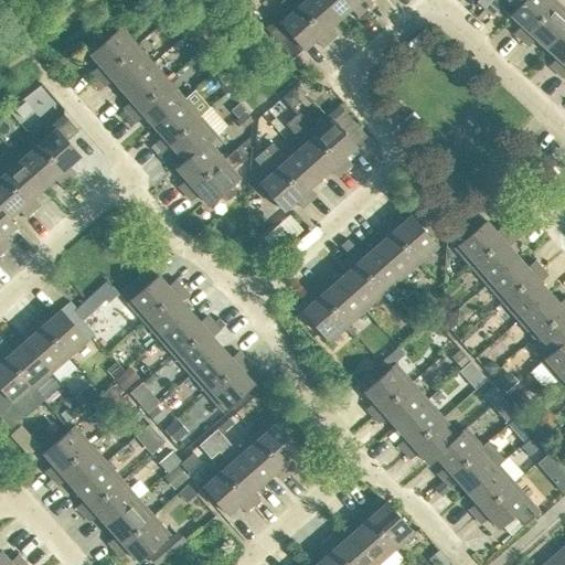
[(328,41),(295,2),(291,0),(283,0),(279,3),(286,10),(265,28),(291,59),(302,49),(302,50),(315,40),(321,48),(328,41)]
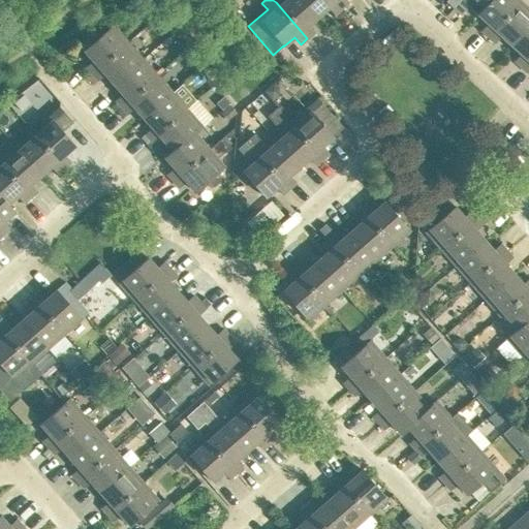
[(303,0),(278,0),(276,2),(307,38),(314,32),(308,25),(318,17),(303,0)]
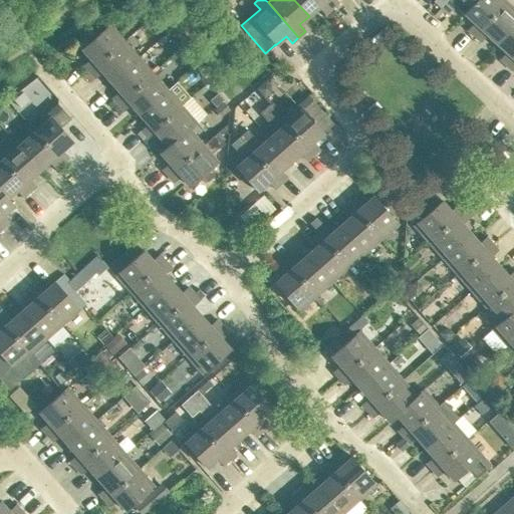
[(323,0),(294,0),(309,16),(318,7),(324,14),(331,8),(323,0)]
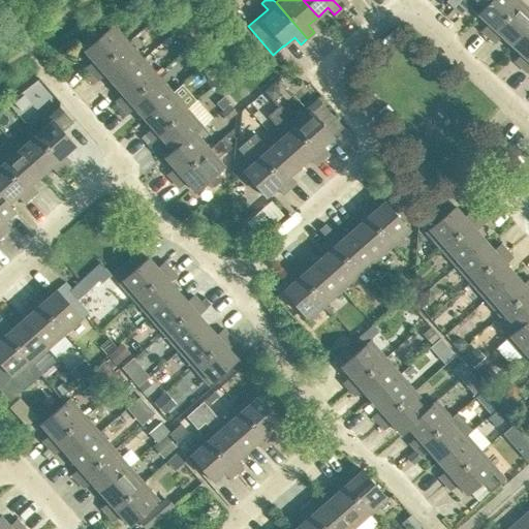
[(333,0),(341,8),(347,3),(344,0),(333,0)]
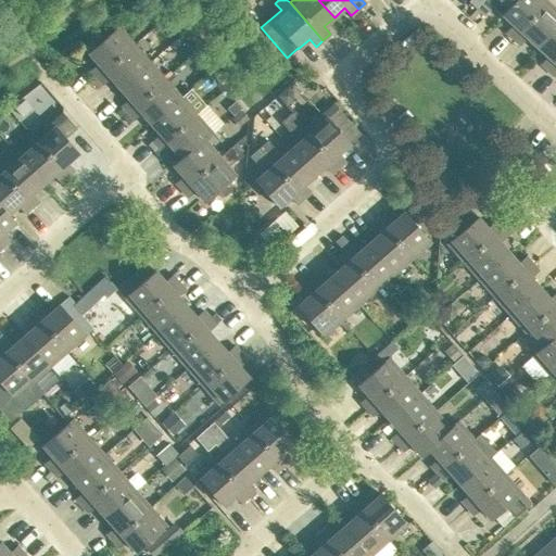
[(476,9),(483,0),(469,0),(468,2),(476,9)]
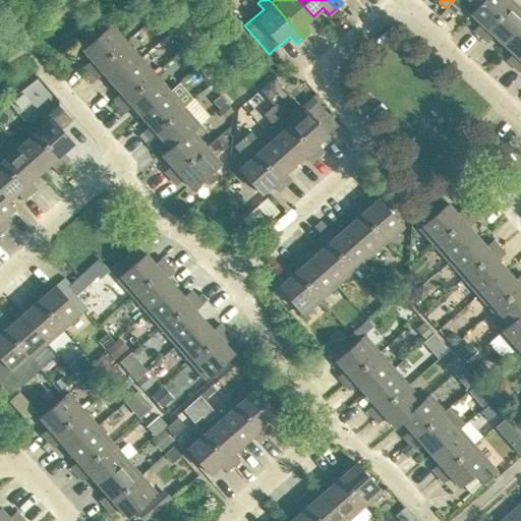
[(465,0),(469,0),(476,6),(477,7),(482,0),(453,0),(446,8),(453,15),(462,5),(461,4),(465,0)]
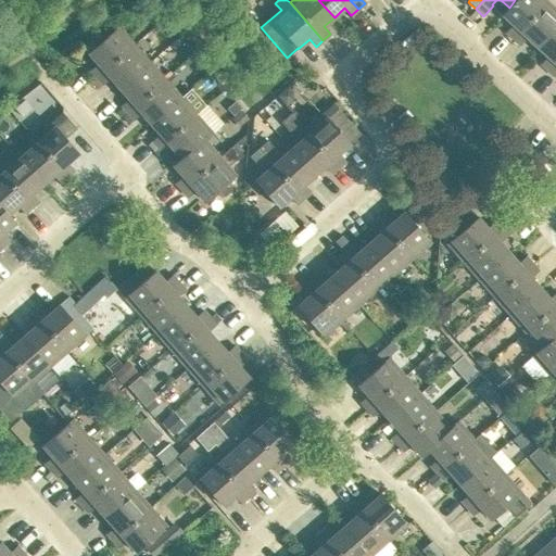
[(505,33),(513,38),(546,1),(544,0),(515,0),(509,8),(508,7),(501,14),(513,25),(505,33)]
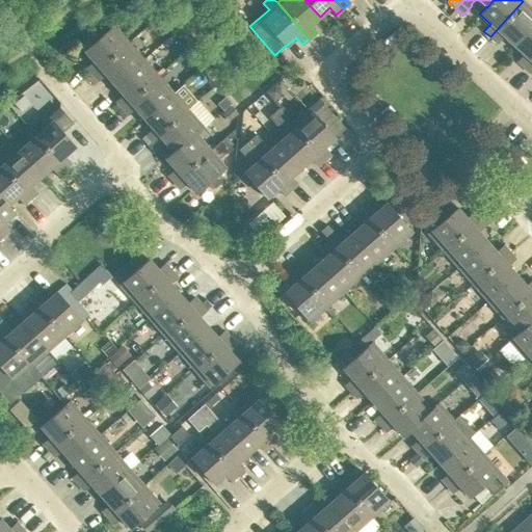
[(503,36),(513,45),(531,24),(531,9),(523,1),(490,36),(497,43),(503,36)]
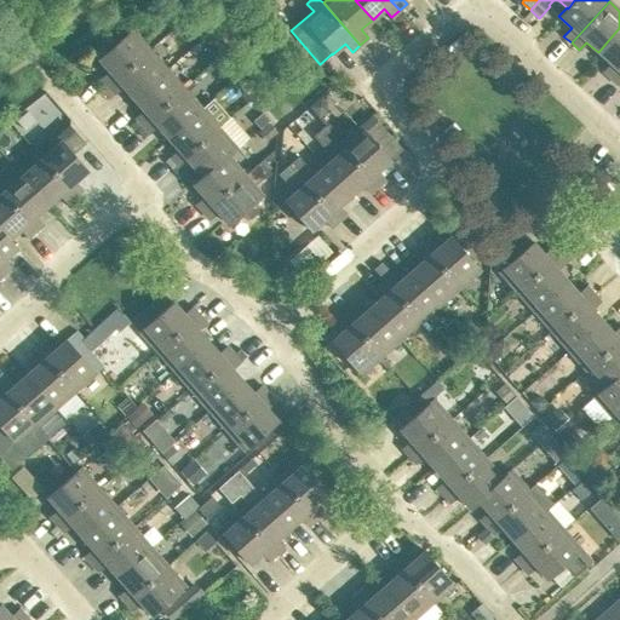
[(602,72),(609,79),(619,67),(619,28),(598,52),(609,63),(602,72)]
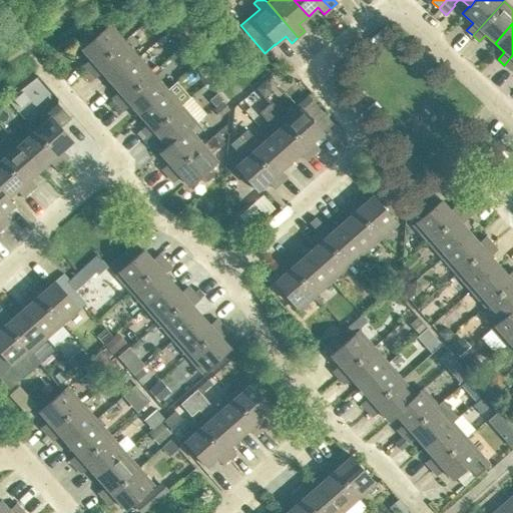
[(83,65),(89,71),(123,41),(109,24),(81,48),(90,59),(83,65)]
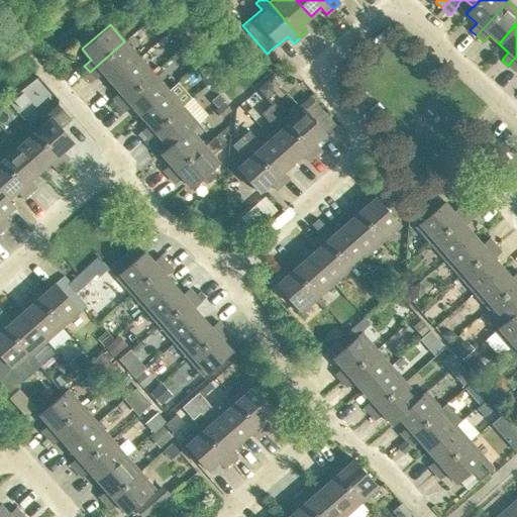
[(102,73),(111,82),(139,58),(124,41),(90,72),(95,79),(102,73)]
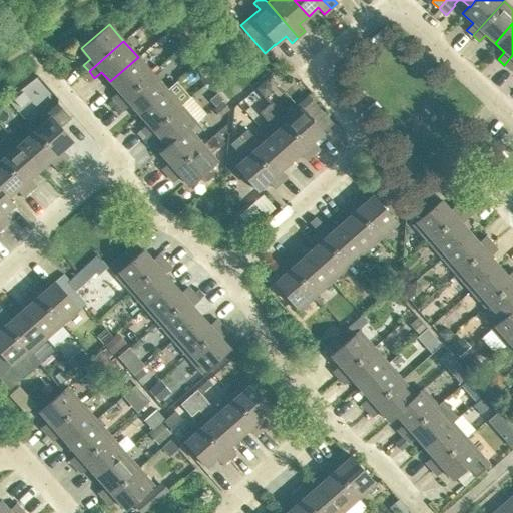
[(512,68),(512,55),(504,65),(511,71),(512,68)]
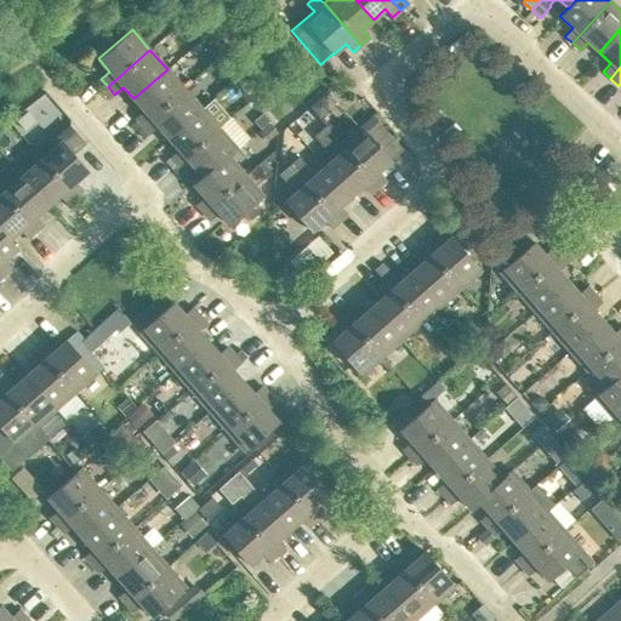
[(142,125),(142,126),(184,89),(167,69),(134,98),(143,110),(135,118),(136,119),(142,125)]
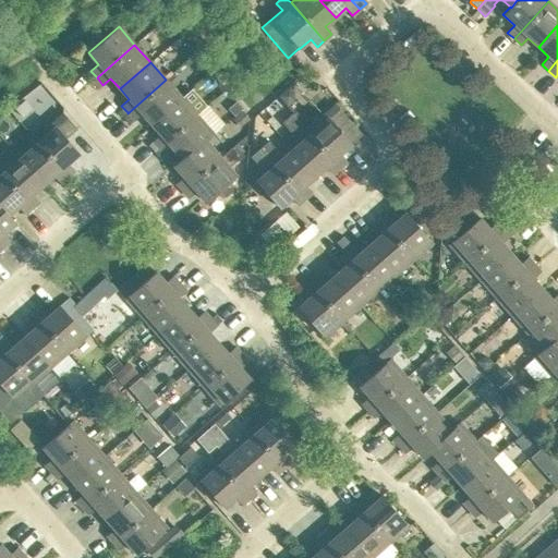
[(142,113),(150,124),(181,97),(166,80),(128,113),(129,113),(134,120),(142,113)]
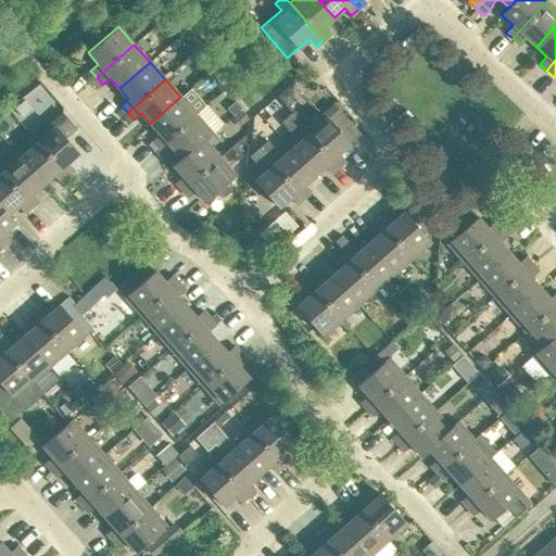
[(287,86),(277,95),(289,108),(299,99),(287,86)]
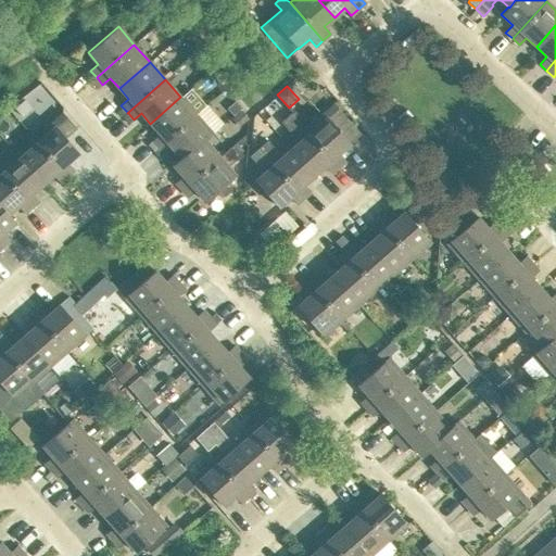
[(159,148),(196,115),(196,114),(204,106),(189,90),(180,98),(180,97),(150,124),(160,135),(152,141),(159,148)]
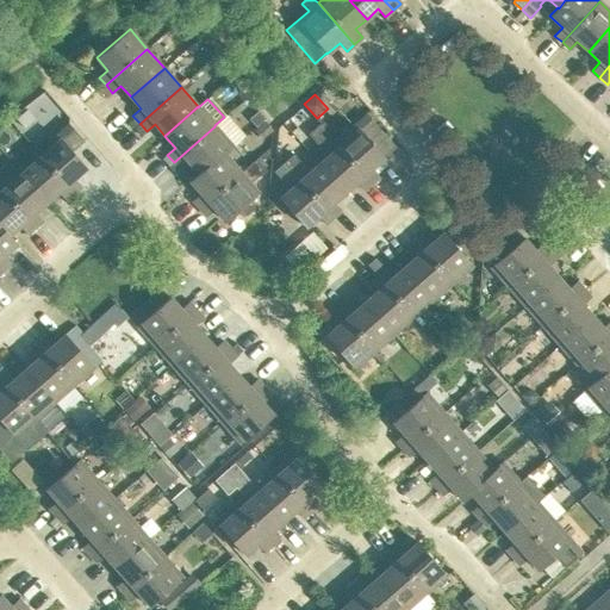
[(366,114),(335,142),(371,184),(379,176),(372,168),(384,157),(394,147),(366,114)]
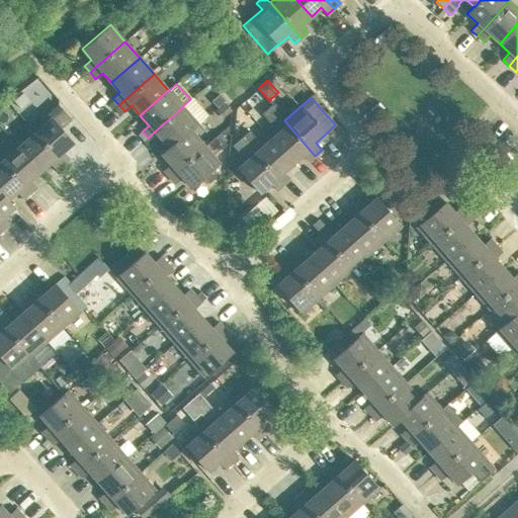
[(118,104),(113,99),(108,103),(113,108),(118,104)]
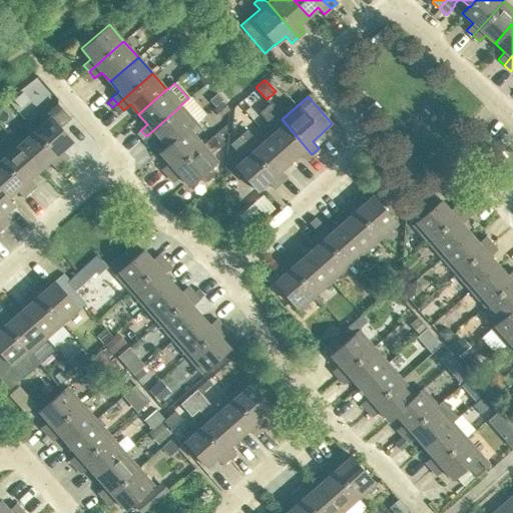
[(57,104),(31,127),(61,162),(68,157),(62,150),(72,141),(60,127),(70,118),(57,104)]
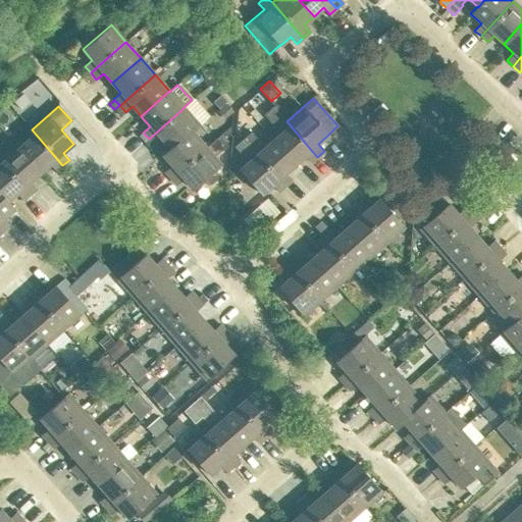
[(125,112),(120,106),(115,111),(120,117),(125,112)]
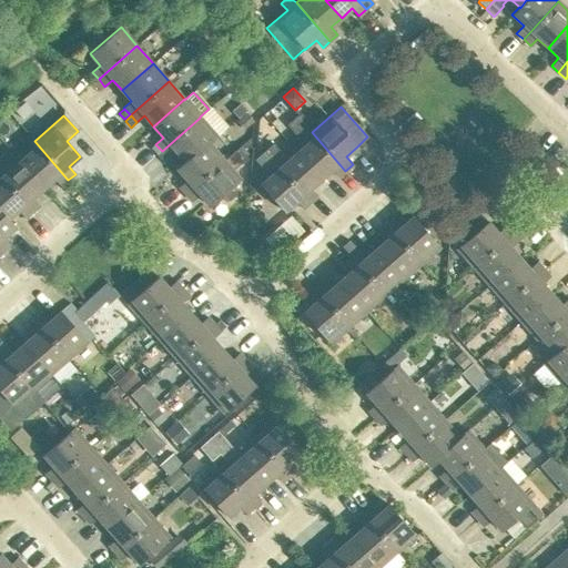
[(244,115),(235,122),(243,131),(252,124),(244,115)]
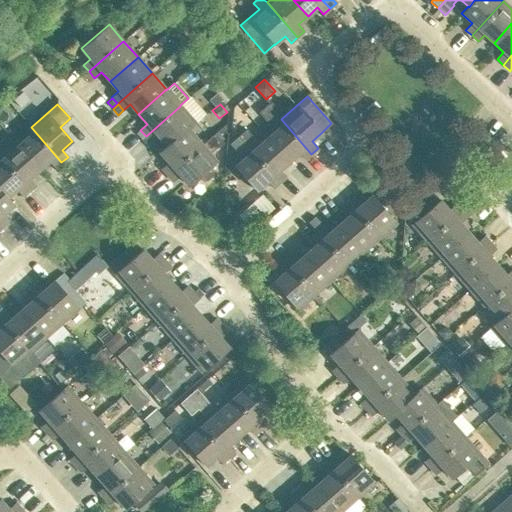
[(272,127),(265,133),(289,161),(299,153),(305,160),(311,154),(281,119),(267,104),(258,112),(272,127)]
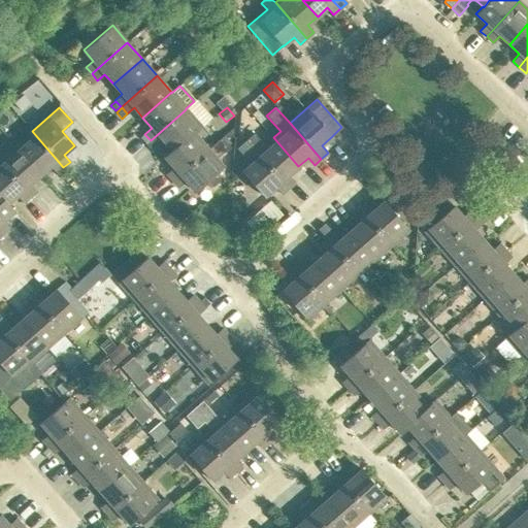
[(163,141),(171,150),(172,151),(193,132),(194,133),(201,127),(186,109),(151,140),(156,147),(163,141)]
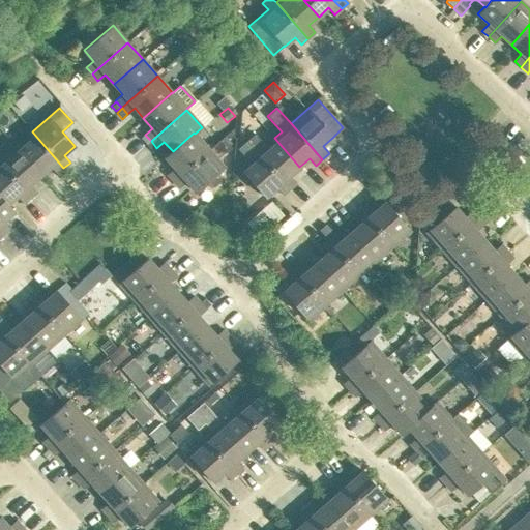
[(32,131),(16,147),(40,176),(51,167),(57,174),(63,168),(32,131)]
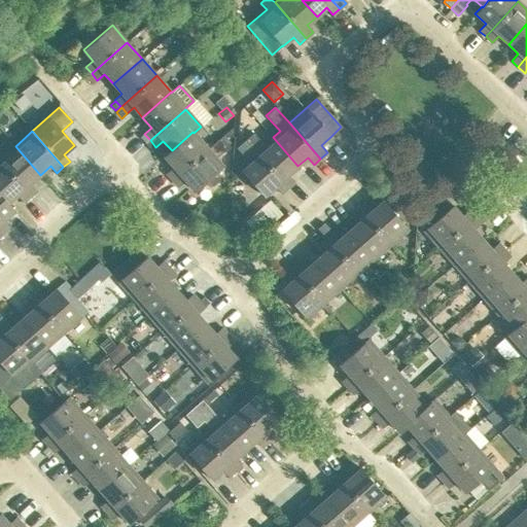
[(166,173),(172,180),(208,148),(194,133),(192,132),(172,150),(171,149),(164,156),(173,167),(166,173)]
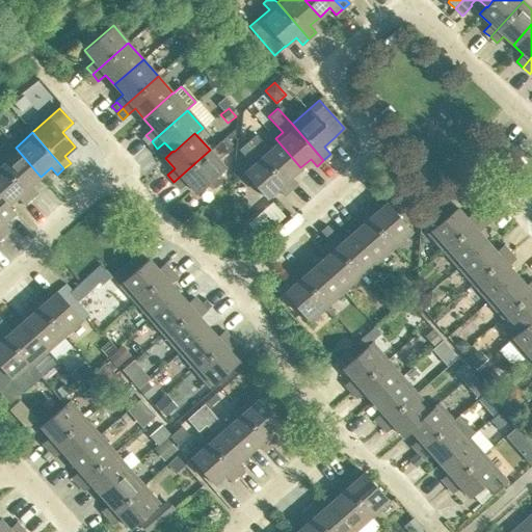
[(247,141),(258,154),(290,190),(296,184),(290,177),(300,167),(275,138),(266,147),(256,134),(247,141)]
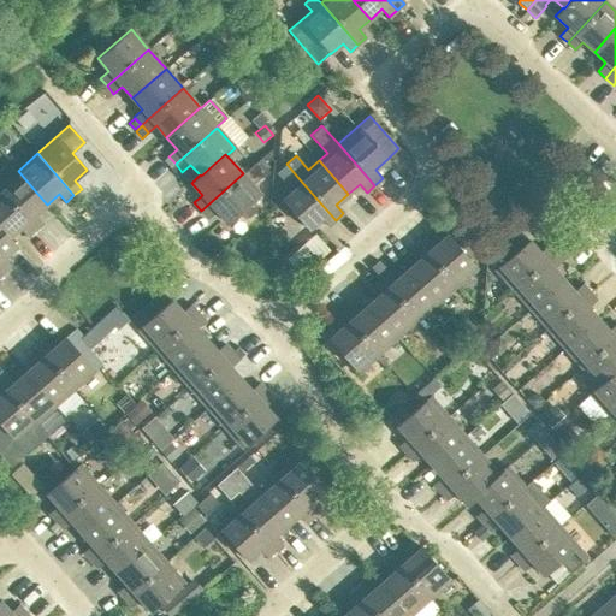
[(243,173),(201,211),(208,218),(217,211),(227,224),(241,212),(244,217),(249,217),(256,212),(256,206),(253,201),(261,194),(253,184),(264,175),(264,169),(258,161),(243,173)]
